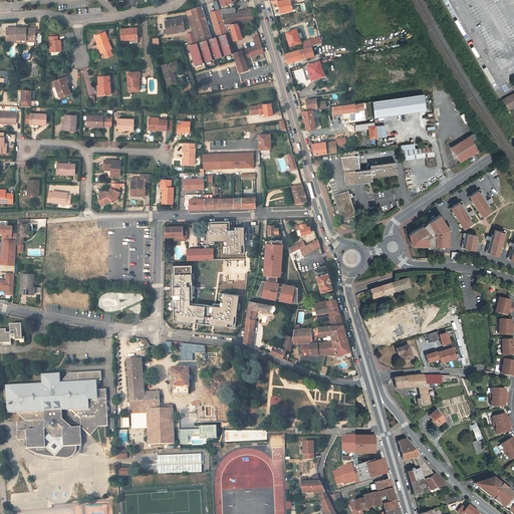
[(290,1),(289,0),(285,0),(278,2),(278,3),(281,14),(293,11),(290,1)]
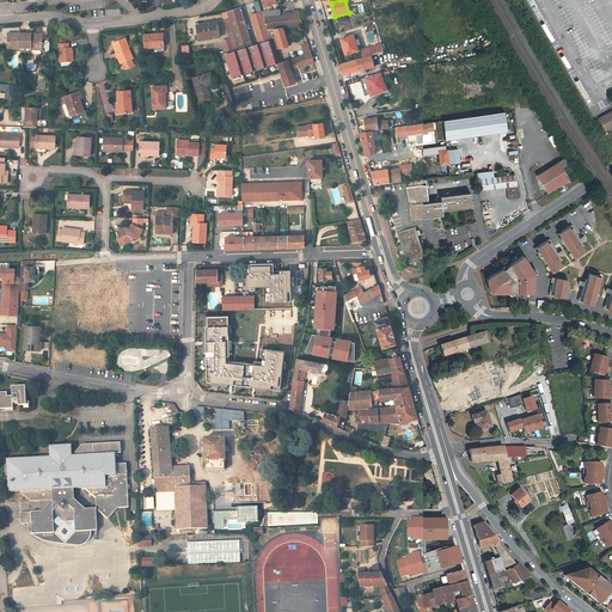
[(262,12),(258,1),(254,4),(257,13),(250,16),(259,43),(270,40),(268,30),(262,12)]
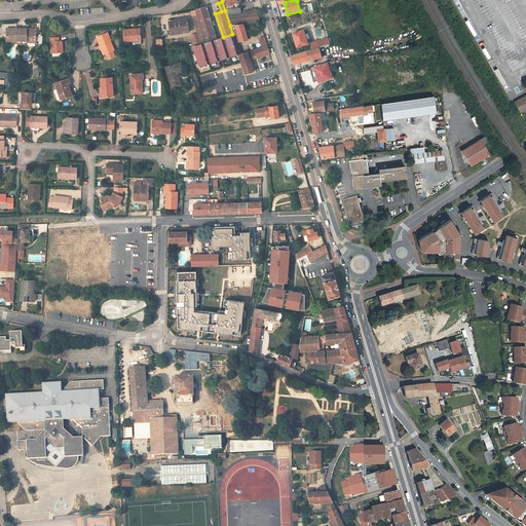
[(197,15),(205,43),(217,39),(207,6),(195,9),(197,15)]
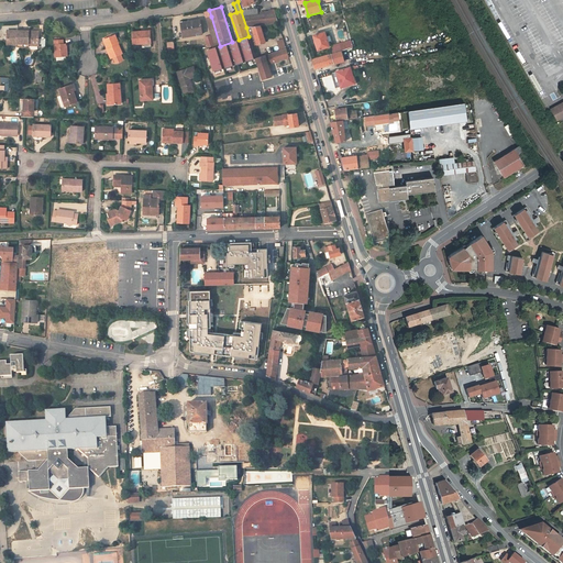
[(241,11),(246,28),(261,25),(278,24),(275,12),(271,13),(271,11),(266,12),(267,13),(257,14),(256,9),(241,11)]
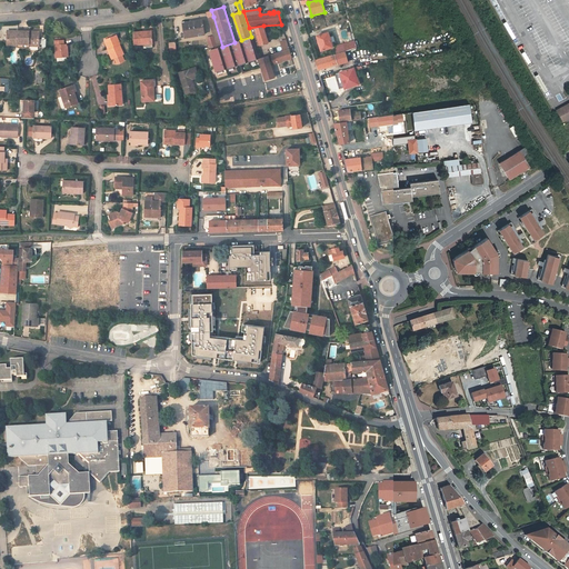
[(217,48),(222,47),(213,17),(208,18),(217,48)]
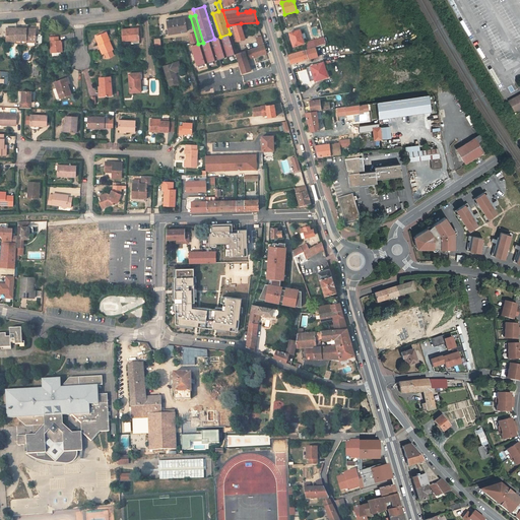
[(185,18),(169,21),(171,35),(187,31),(185,18)]
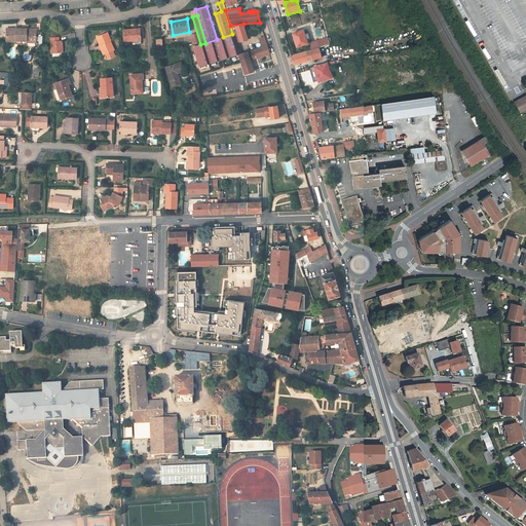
[(243,24),(230,26),(232,34),(235,43),(248,39),(243,24)]
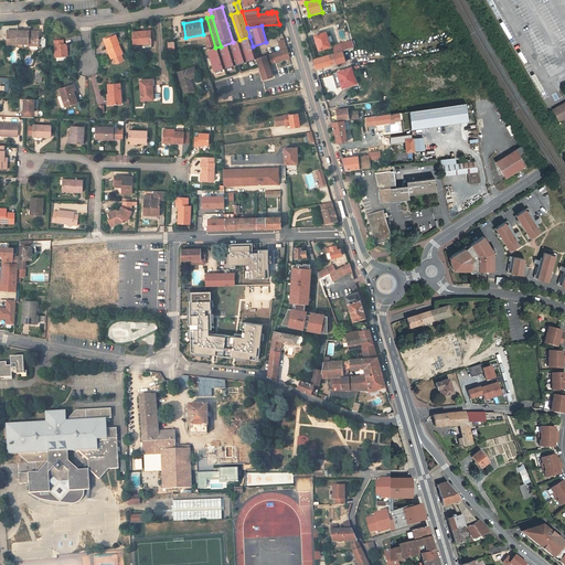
[(13,31),(7,31),(7,45),(17,45),(17,48),(29,48),(29,45),(39,45),(39,31),(33,31),(33,32),(29,32),(29,30),(17,30),(17,32),(13,32),(13,31)]
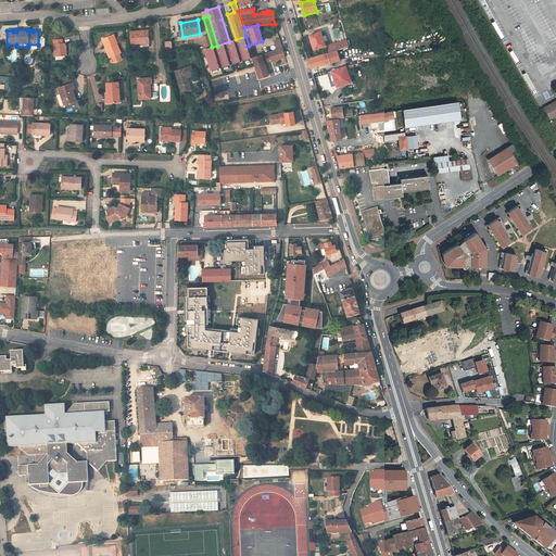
[(148,30),(130,32),(131,45),(140,43),(140,45),(149,45),(148,30)]
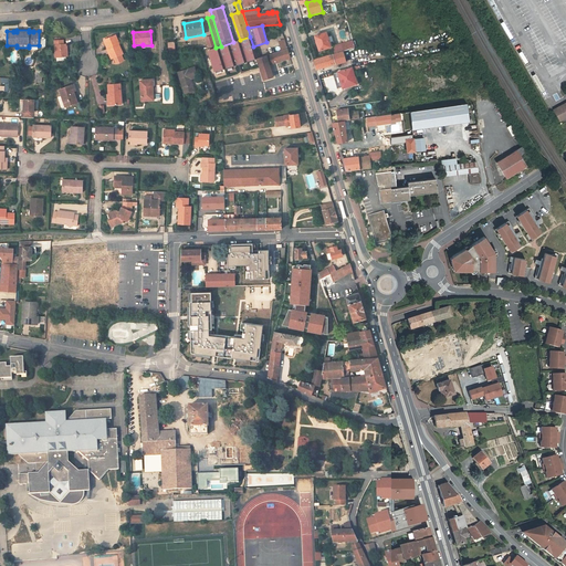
[(327,32),(315,37),(320,51),(332,48),(327,32)]
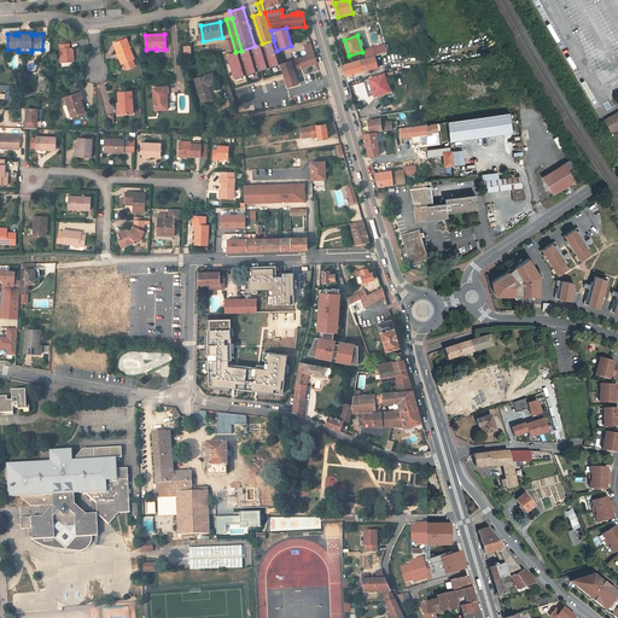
[(126,39),(114,44),(117,53),(118,53),(123,64),(134,60),(129,48),(130,47),(126,39)]
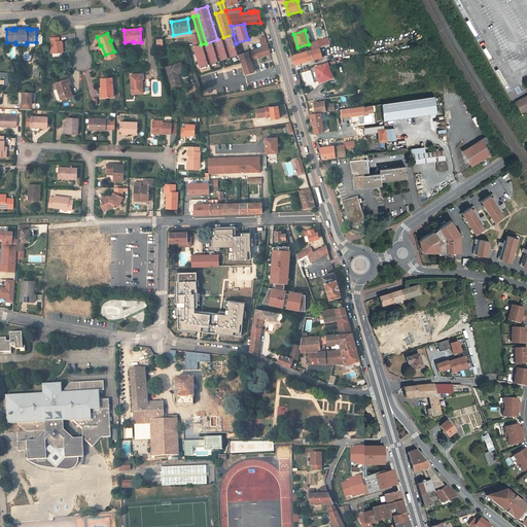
[(206,43),(201,44),(194,47),(200,67),(206,65),(210,64),(240,55),(236,43),(233,34),(223,37),(217,39),(206,43)]
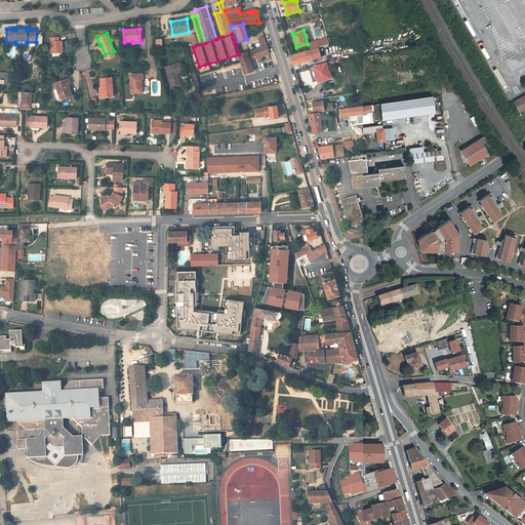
[(54,37),(50,38),(50,46),(51,53),(54,53),(63,52),(62,41),(58,41),(58,37),(54,37)]
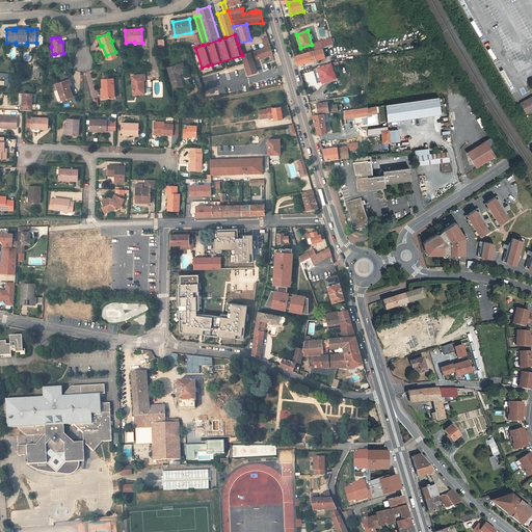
[(331,38),(320,42),(322,49),(323,48),(334,45),(331,38)]
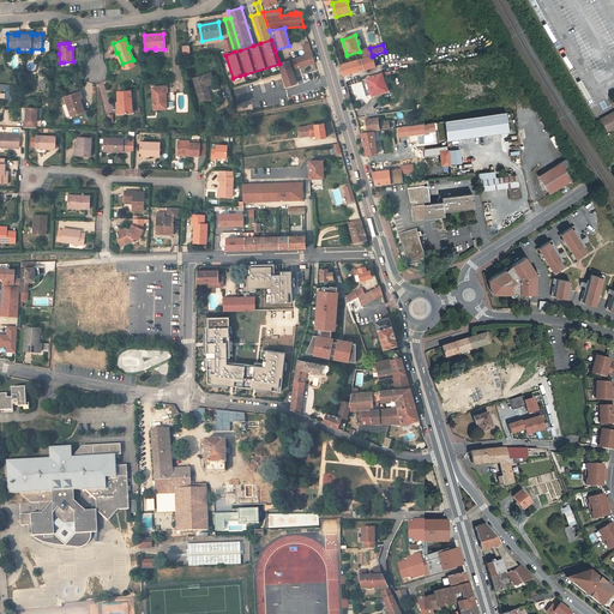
[(365,59),(372,56),(369,48),(362,50),(365,59)]
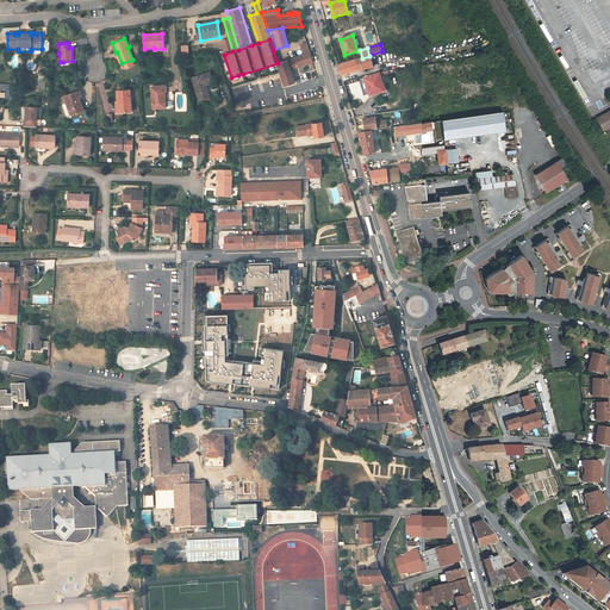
[(278,63),(285,87),(294,83),(290,70),(312,63),(310,53),(303,55),(278,63)]
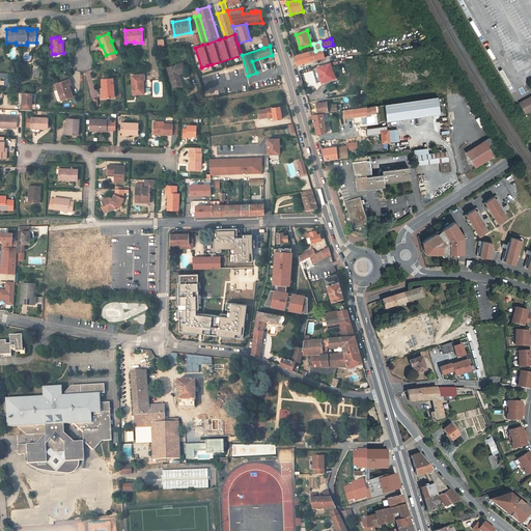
[(310,62),(314,60),(315,60),(315,61),(326,58),(323,48),(322,49),(315,51),(314,51),(312,51),(310,52),(295,56),(297,65),(310,62)]
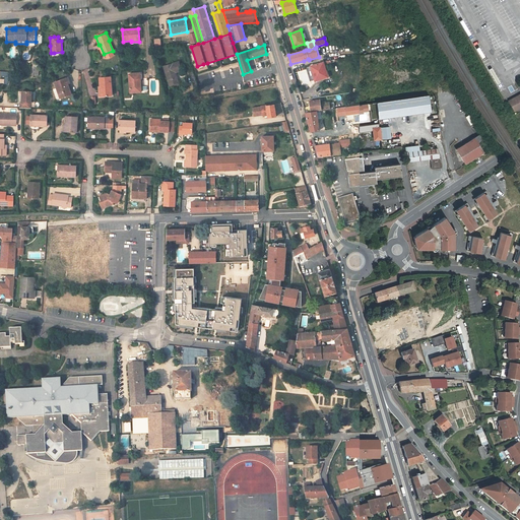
[(164,66),(170,86),(174,84),(179,83),(176,72),(182,70),(179,62),(164,66)]
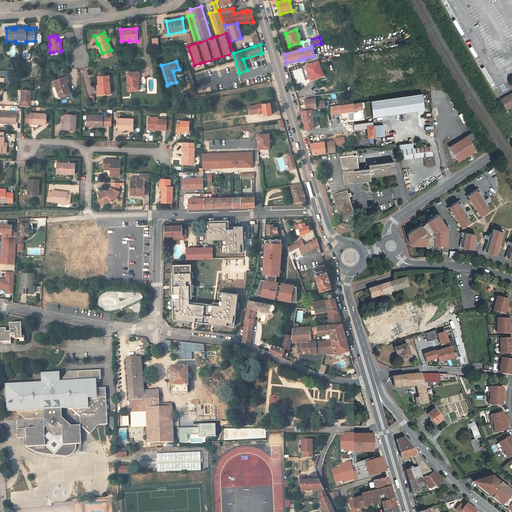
[(318,61),(306,65),(310,80),(323,76),(318,61)]
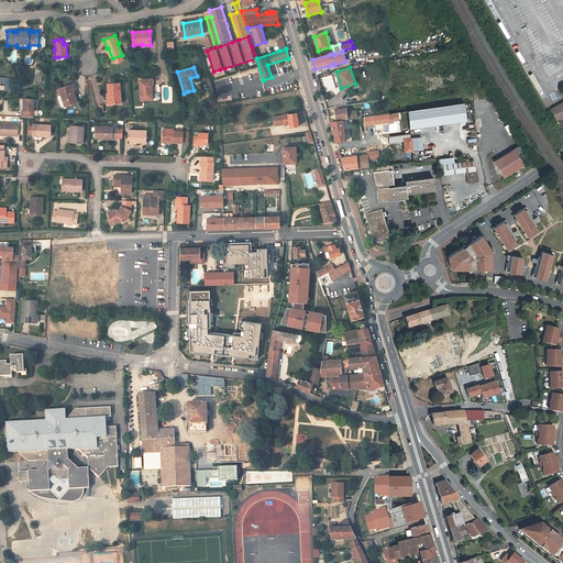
[(151,80),(139,80),(141,101),(153,100),(152,87),(151,80)]
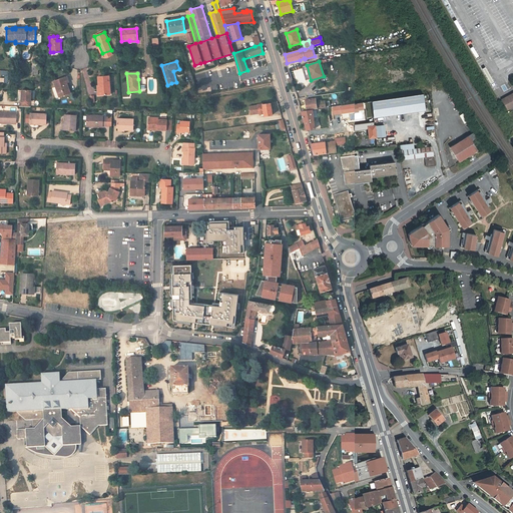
[(67,76),(53,81),(59,97),(70,93),(67,83),(69,82),(67,76)]
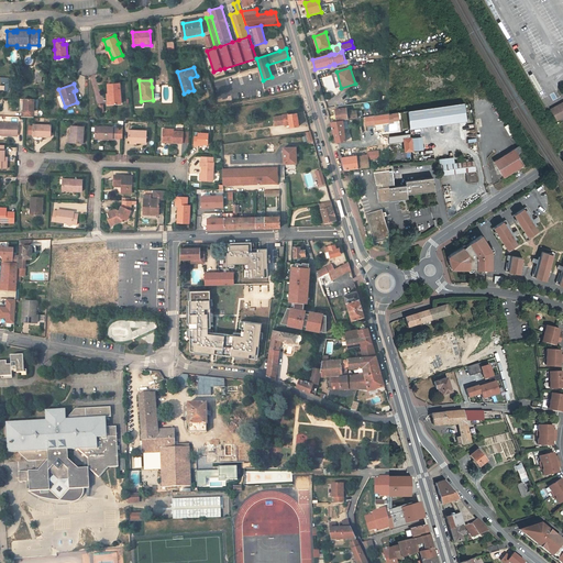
[(120,84),(108,85),(108,95),(107,95),(107,105),(121,103),(120,84)]
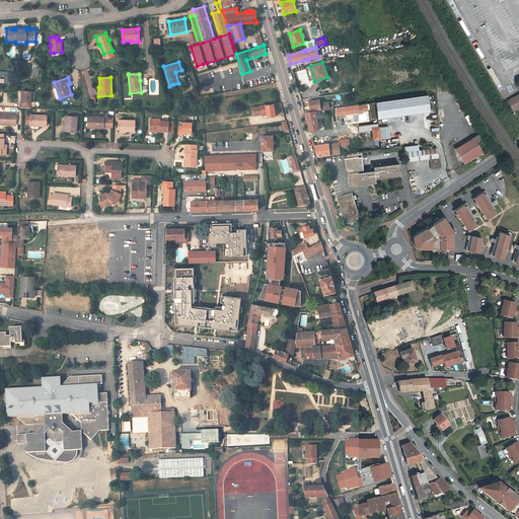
[(518,89),(507,96),(514,107),(518,104),(518,89)]
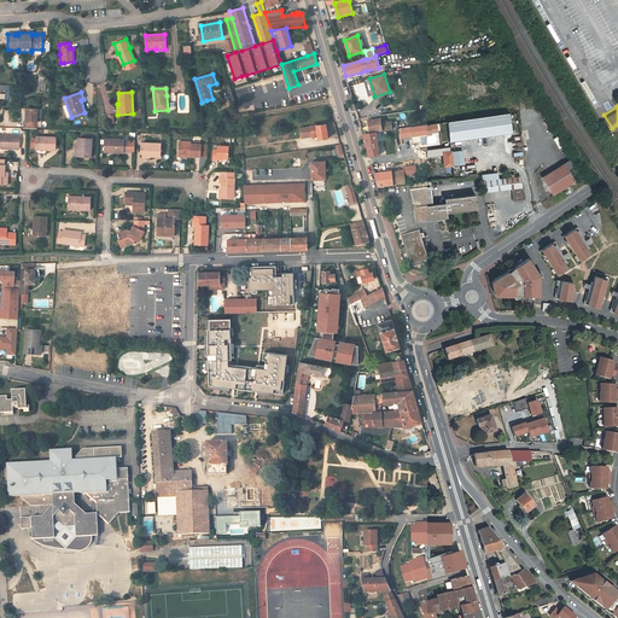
[(24,122),(23,129),(36,129),(38,110),(25,109),(25,122),(24,122)]
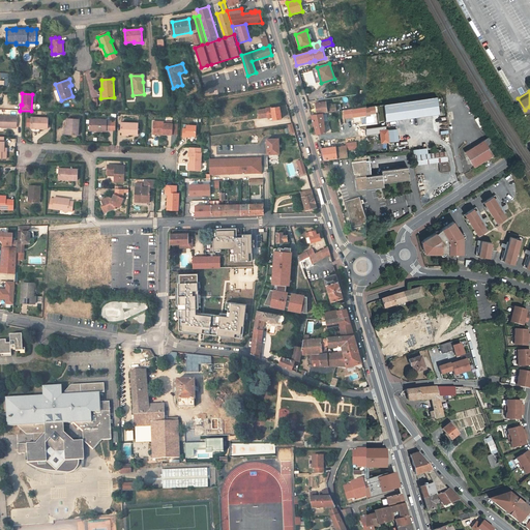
[(323,113),(335,112),(334,105),(326,106),(326,101),(315,104),(316,108),(315,108),(315,110),(313,110),(314,115),(323,113)]
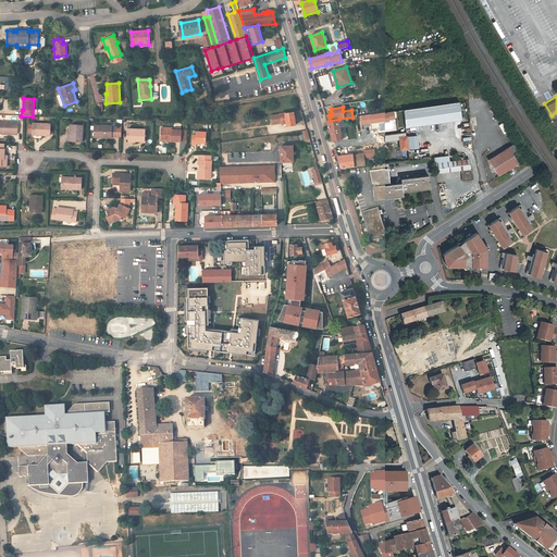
[(294,112),(271,115),(272,125),(287,122),(288,126),(296,125),(294,112)]
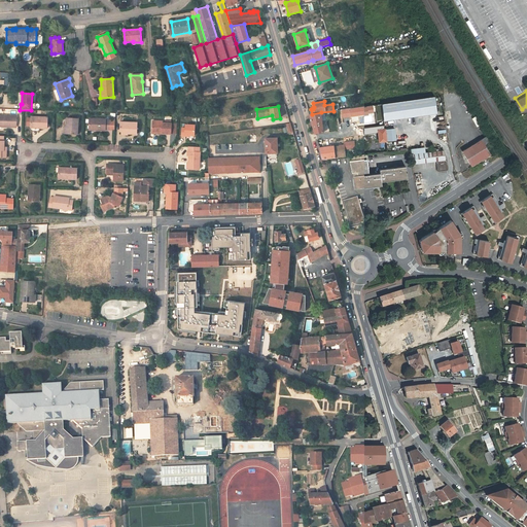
[(372,108),(361,108),(362,121),(373,120),(372,108)]
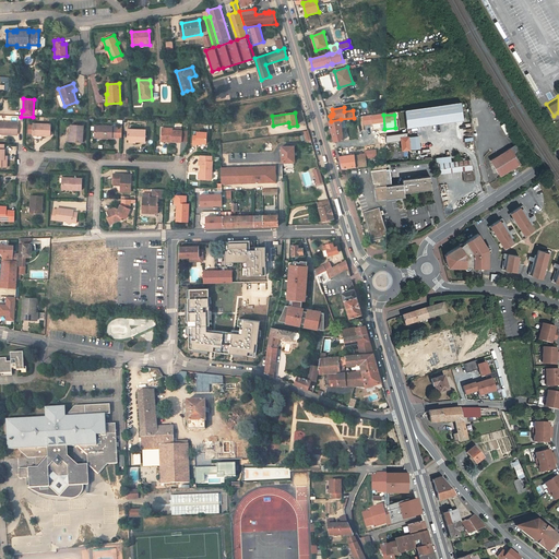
[(328,121),(331,131),(334,142),(343,141),(341,119),(331,121),(328,121)]
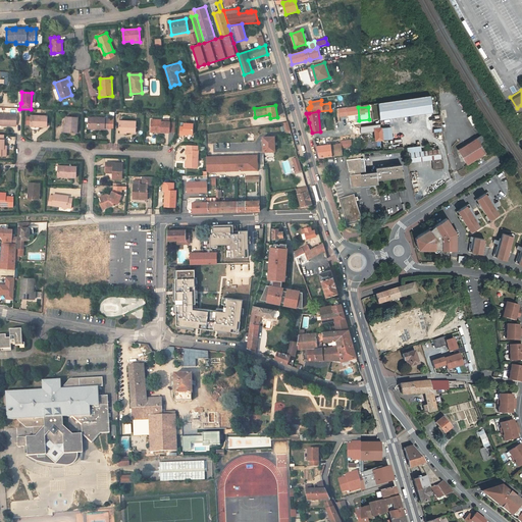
[(16,126),(16,115),(0,114),(0,123),(4,124),(4,125),(16,126)]
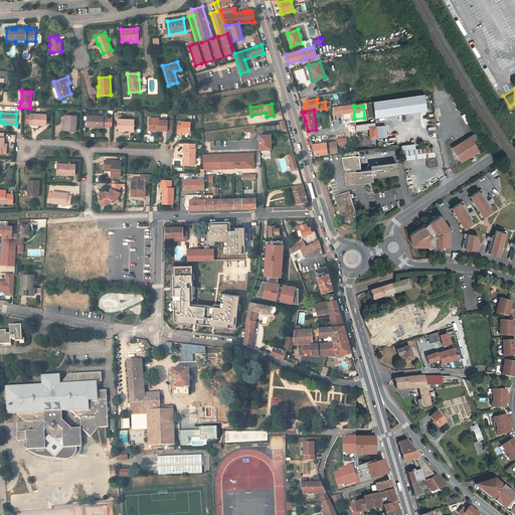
[(46,126),(47,115),(30,114),(30,125),(39,125),(46,126)]
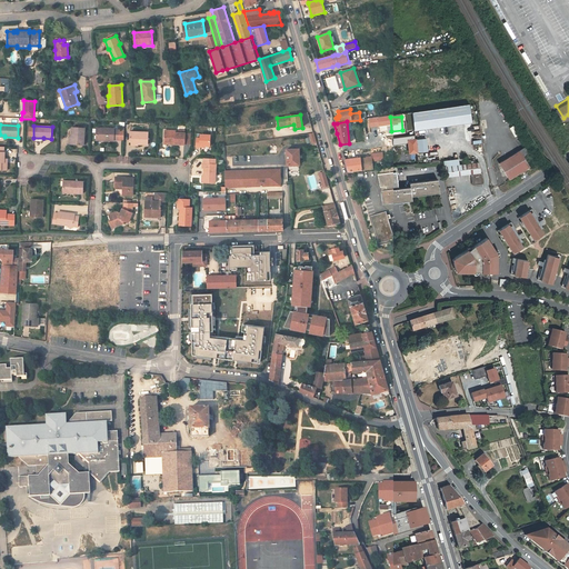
[(71,145),(83,146),(85,129),(72,128),(72,137),(71,145)]
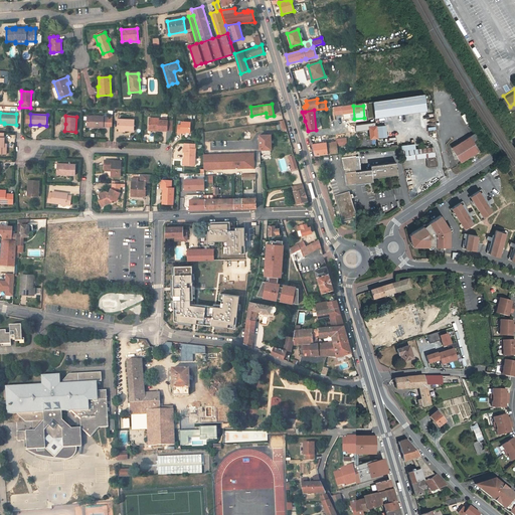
[(104,118),(104,117),(88,116),(87,127),(103,128),(103,127),(107,127),(108,118),(104,118)]
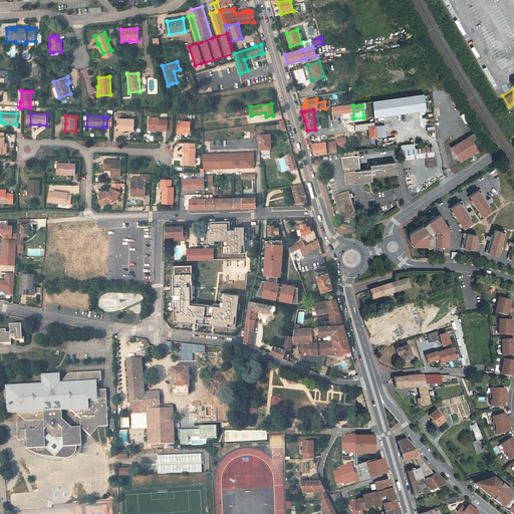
[(159,118),(149,118),(149,129),(158,129),(158,131),(167,131),(168,120),(159,120),(159,118)]
